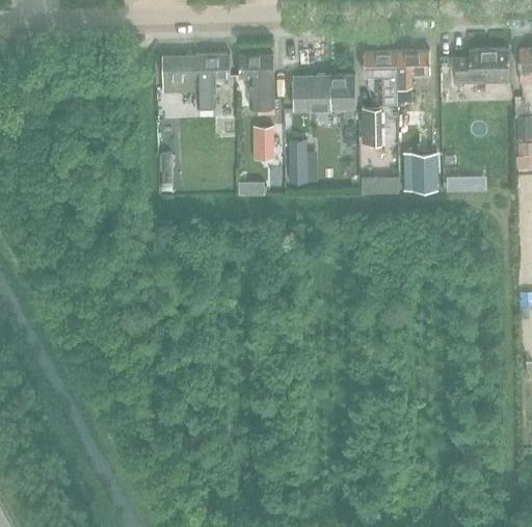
[(531,83),(531,51),(519,51),(520,74),(520,84),(531,83)]
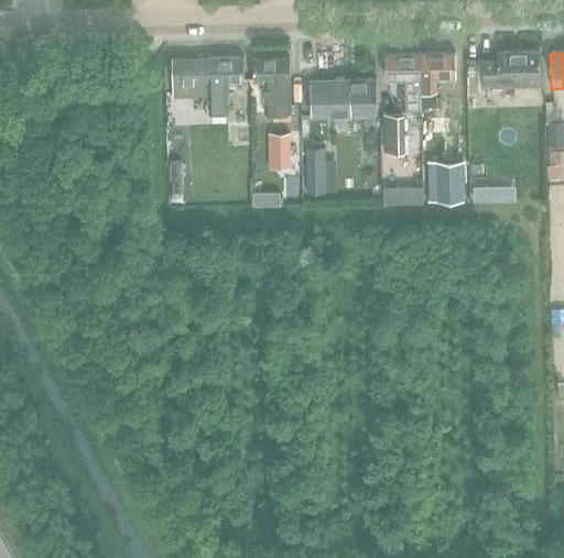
[(497,63),(483,63),(483,91),(540,90),(539,55),(497,55),(497,63)]
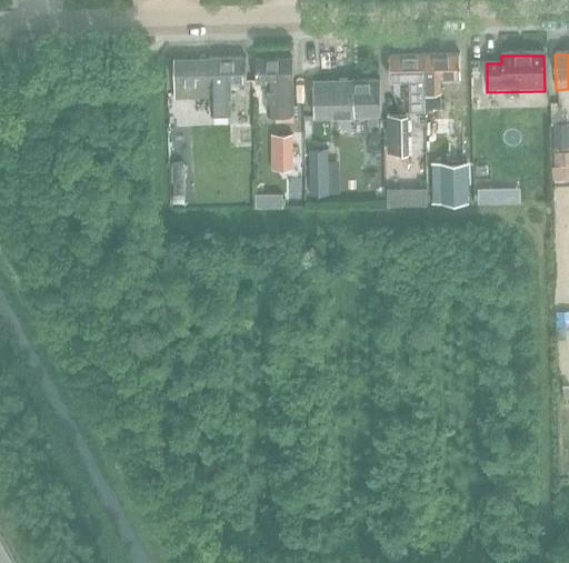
[(459,57),(423,58),(425,111),(440,111),(439,81),(460,80),(459,57)]
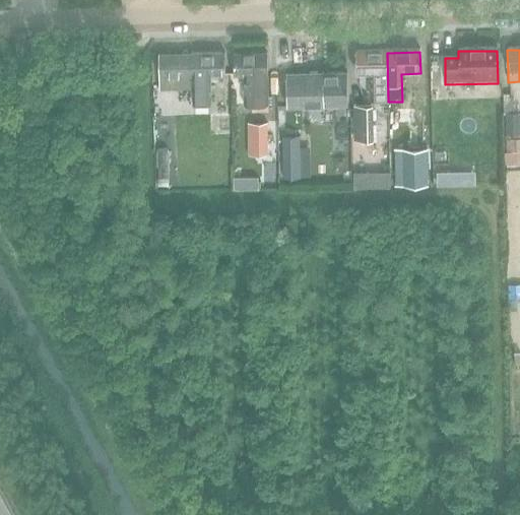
[(388,103),(388,102),(387,53),(355,54),(355,75),(375,74),(376,103),(388,103)]
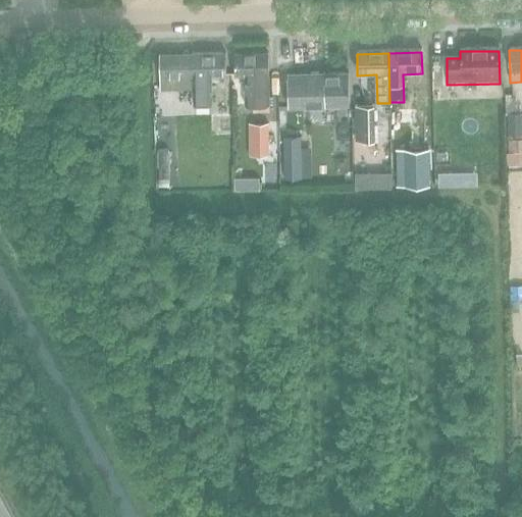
[(226,55),(193,56),(192,56),(192,57),(160,57),(161,92),(193,91),(192,79),(193,79),(194,107),(213,107),(212,79),(226,79),(226,55)]
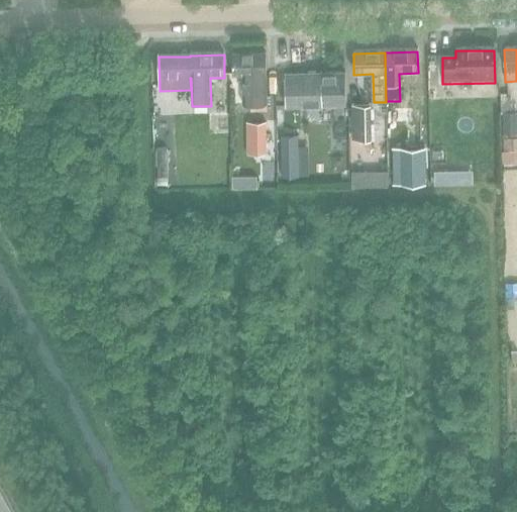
[(231,78),(241,78),(241,107),(266,107),(265,56),(231,56),(231,78)]
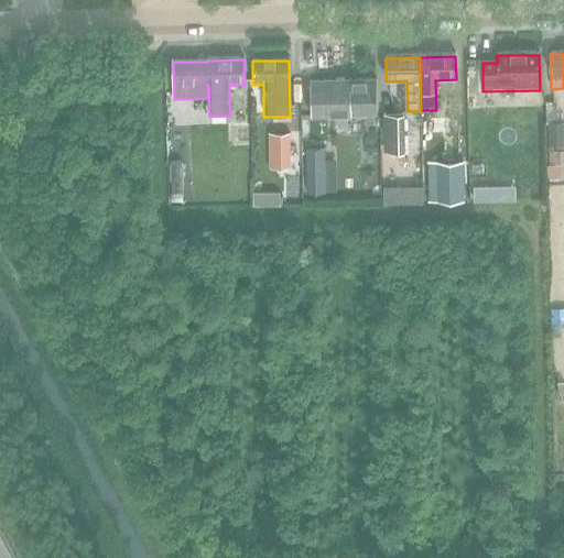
[(376,81),(308,84),(310,119),(377,118),(376,81)]
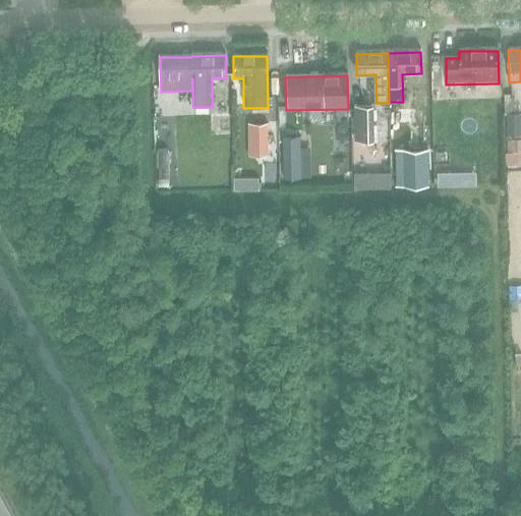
[(500,105),(520,102),(520,86),(499,89),(500,105)]
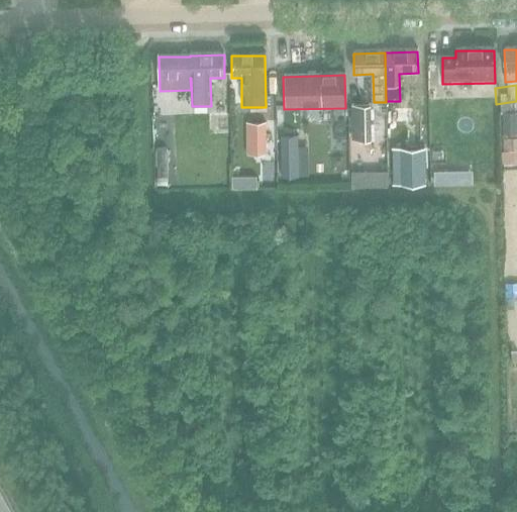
[(385,103),(385,128),(397,128),(397,103),(385,103)]
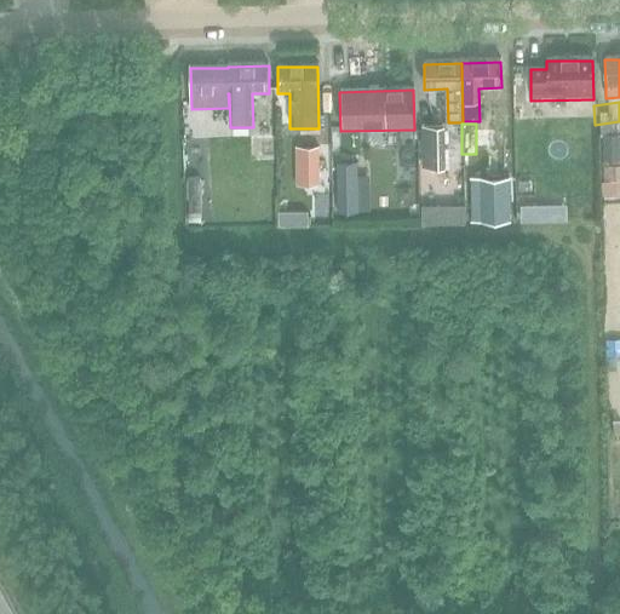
[(422,128),(423,171),(445,171),(443,128),(422,128)]
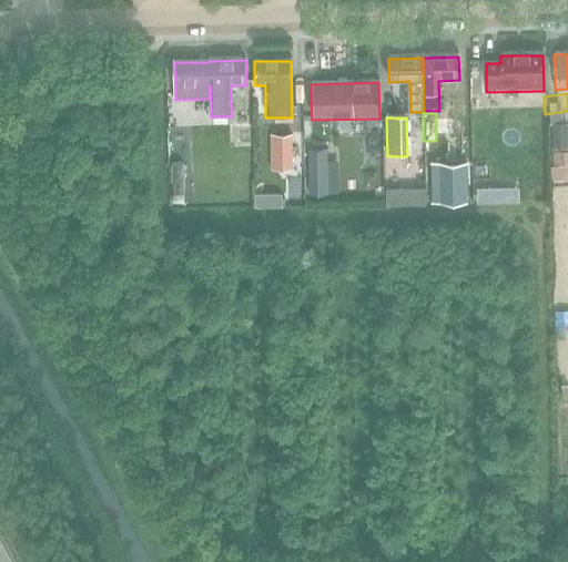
[(225,134),(242,135),(243,123),(226,122),(225,134)]
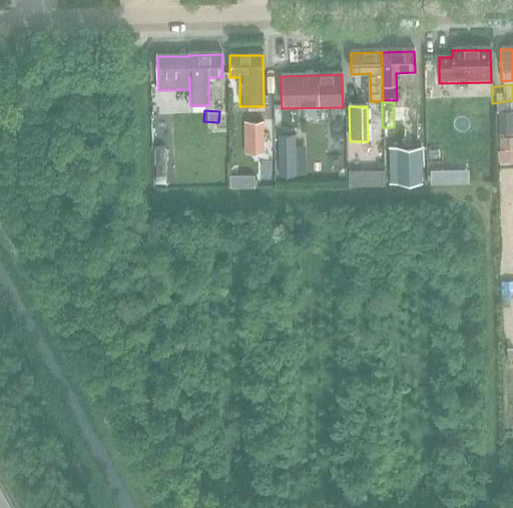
[(499,137),(512,136),(512,115),(499,116),(499,137)]
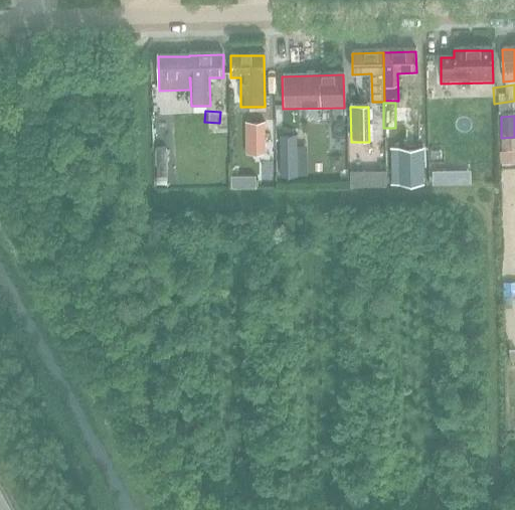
[(264,125),(250,125),(250,157),(264,157),(264,125)]
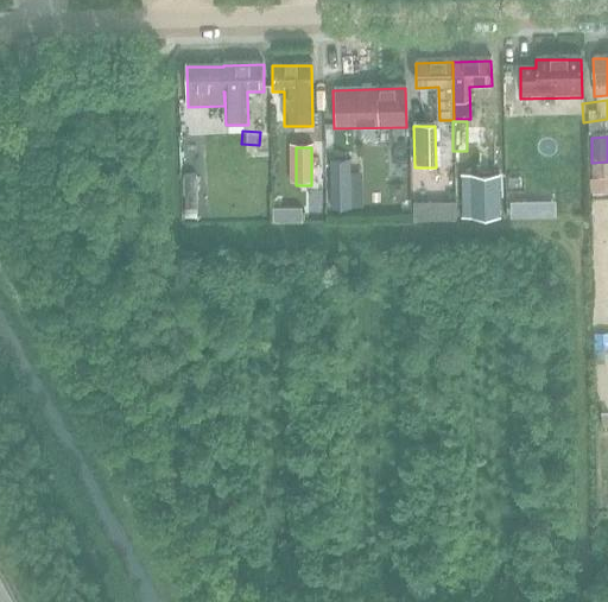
[(350,163),(330,163),(330,211),(350,211),(350,163)]
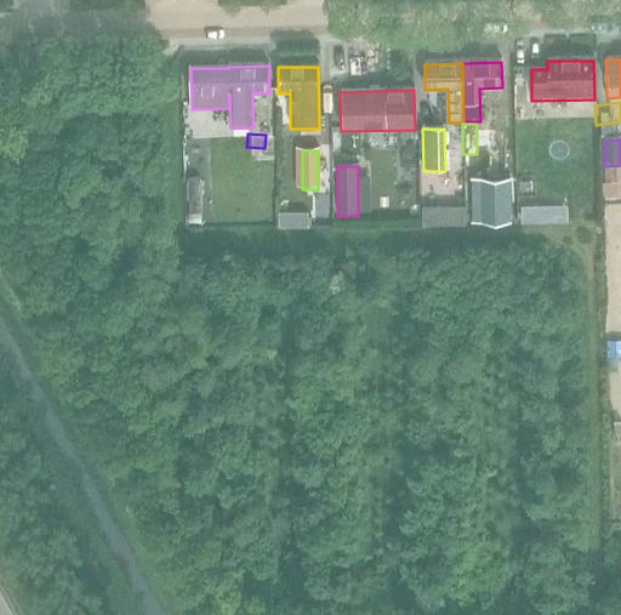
[(511,178),(472,180),(472,225),(511,223),(511,178)]
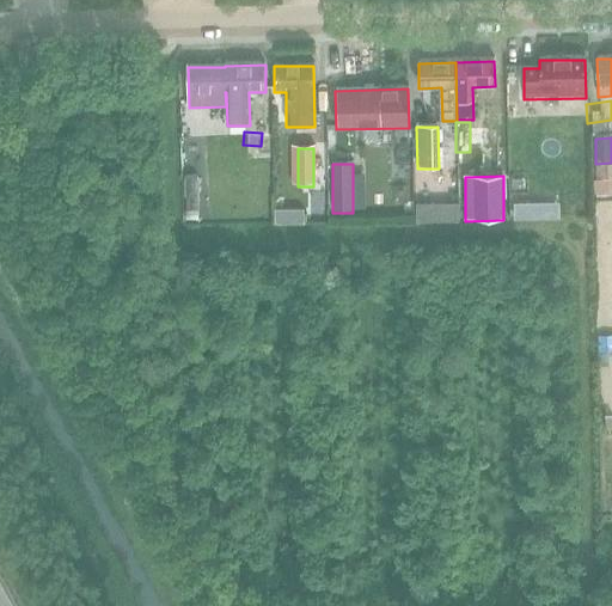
[(197,181),(184,181),(185,210),(197,210),(197,181)]
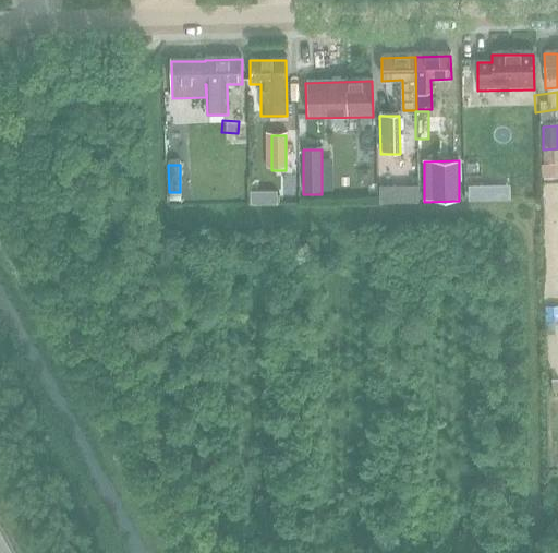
[(557,165),(543,165),(543,178),(557,178),(557,165)]
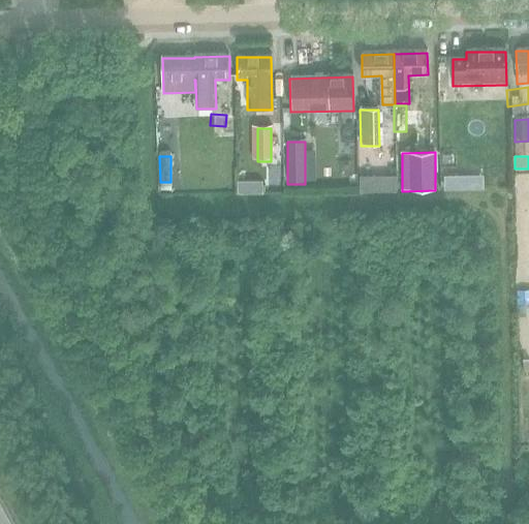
[(460,161),(459,178),(472,179),(473,162),(460,161)]
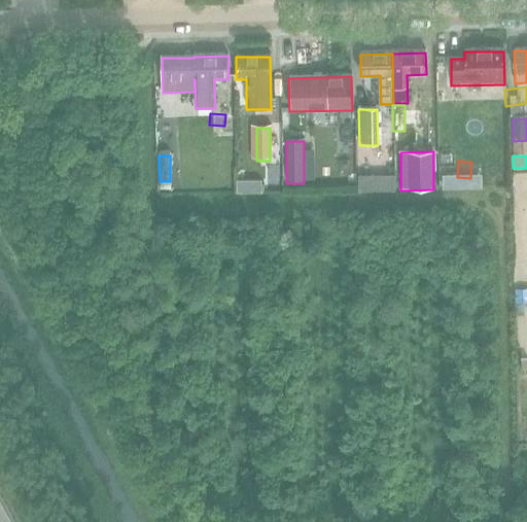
[(374,178),(358,178),(358,194),(375,194),(374,178)]
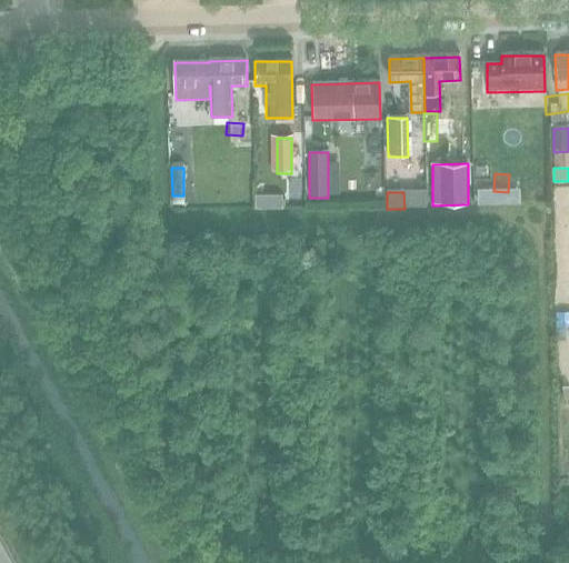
[(568,314),(557,315),(558,343),(568,342),(568,314)]
